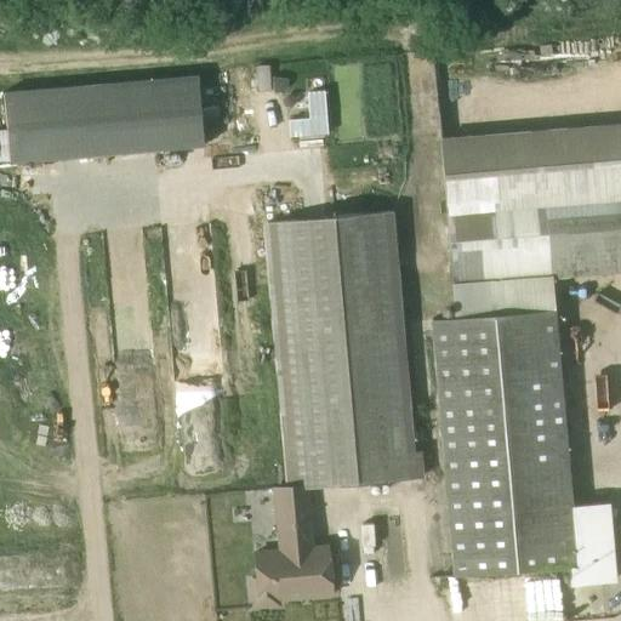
[(195,75),(3,93),(9,163),(201,146),(195,75)]
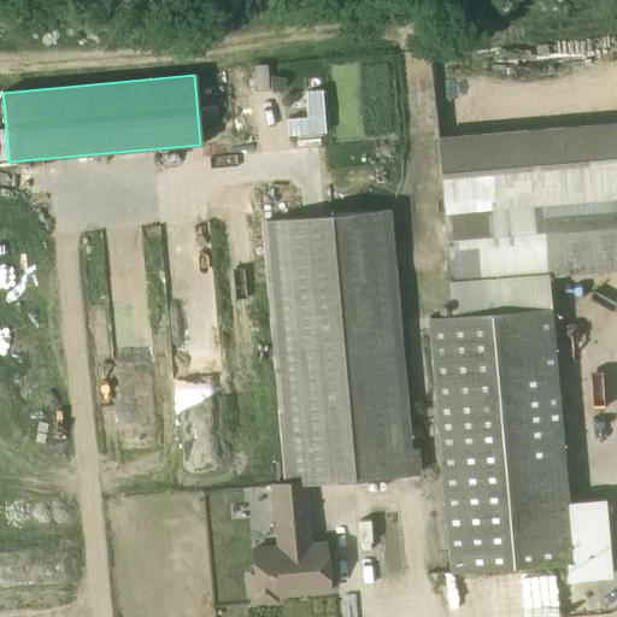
[(573,562),(566,503),(546,277),(616,270),(616,122),(435,136),(448,316),(428,317),(451,573),(563,563),(573,562)]
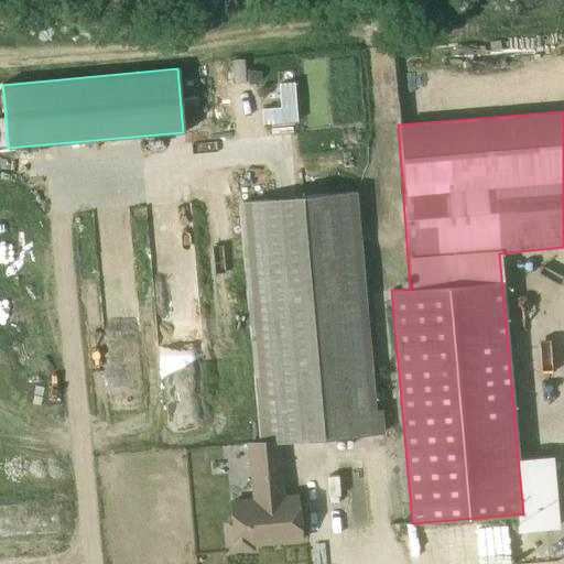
[(230,523),(227,524),(229,551),(251,549),(250,544),(299,540),(295,495),(283,495),(279,443),(382,434),(380,409),(373,410),(355,192),(237,202),(258,441),(246,442),(250,499),(228,500),(230,523)]
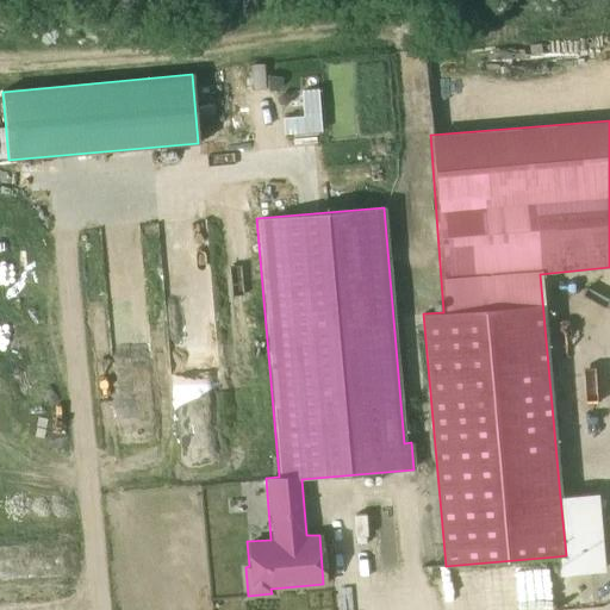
[(242,508),(262,508),(262,477),(242,478),(242,508)]
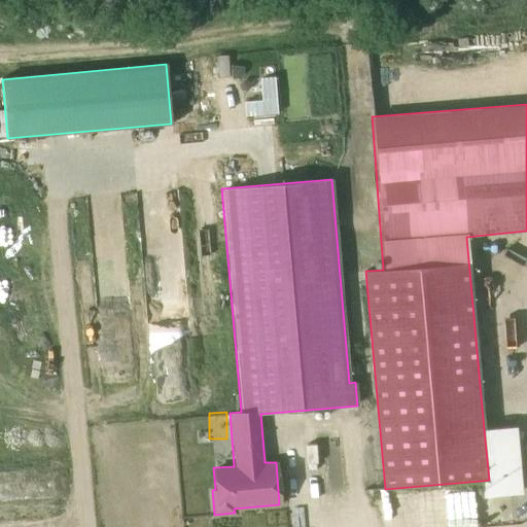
[(489,480),(481,481),(482,495),(519,492),(513,426),(484,429),(489,480)]
